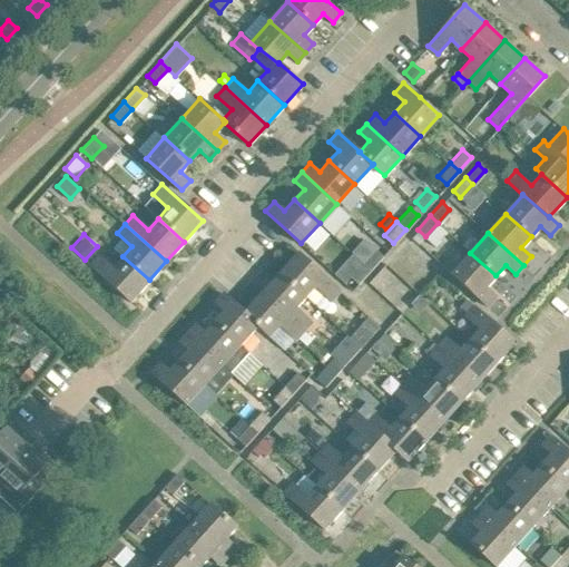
[(370,269),(382,255),(373,247),(361,261),(370,269)]
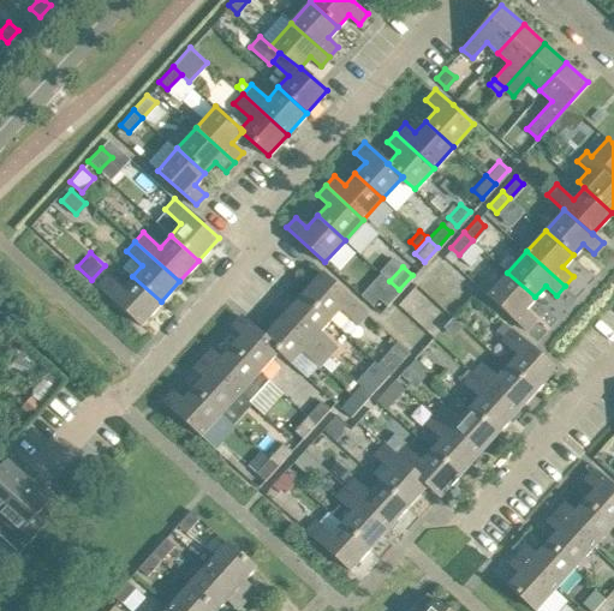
[(161,301),(132,276),(123,268),(113,280),(106,274),(96,283),(141,324),(161,301)]
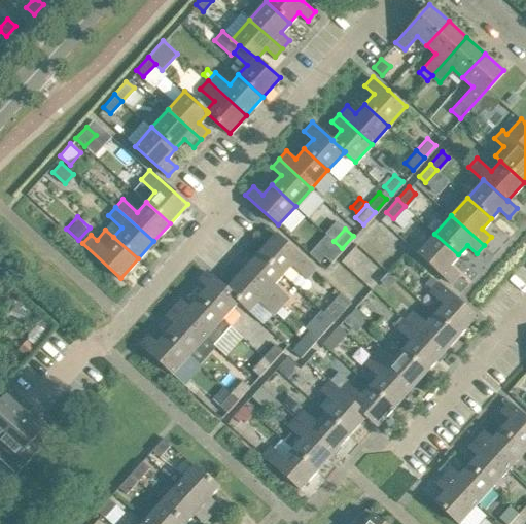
[(313,267),(290,247),(276,233),(258,251),(282,273),(291,264),(305,276),(313,267)]
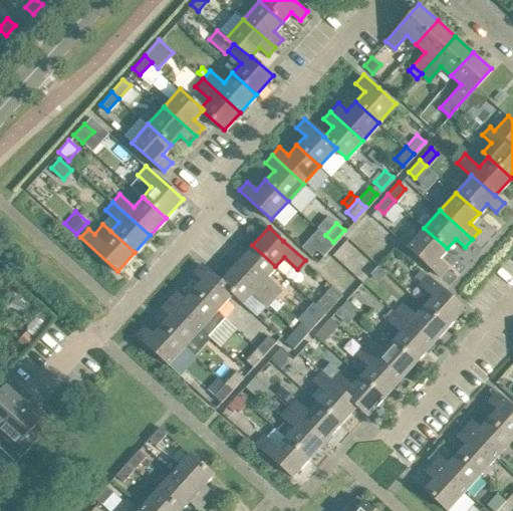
[(438,258),(447,248),(424,228),(407,246),(439,275),(447,266),(438,258)]
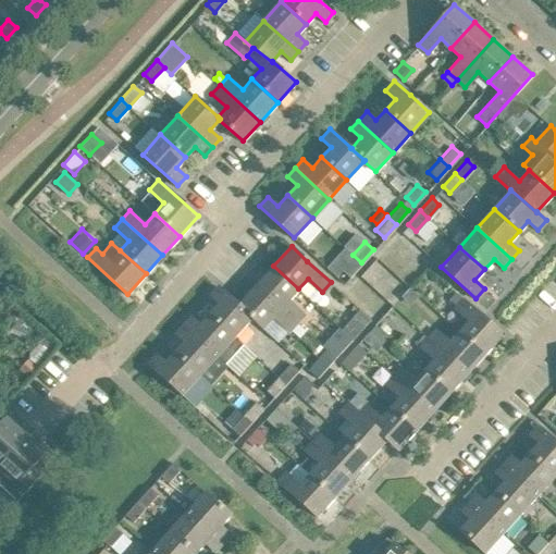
[(349,275),(361,262),(353,255),(341,268),(349,275)]
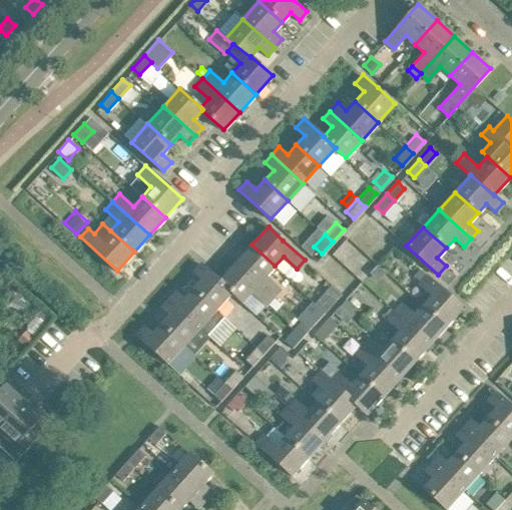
[(266,277),(275,266),(251,244),(235,264),(272,297),(279,289),(266,277)]
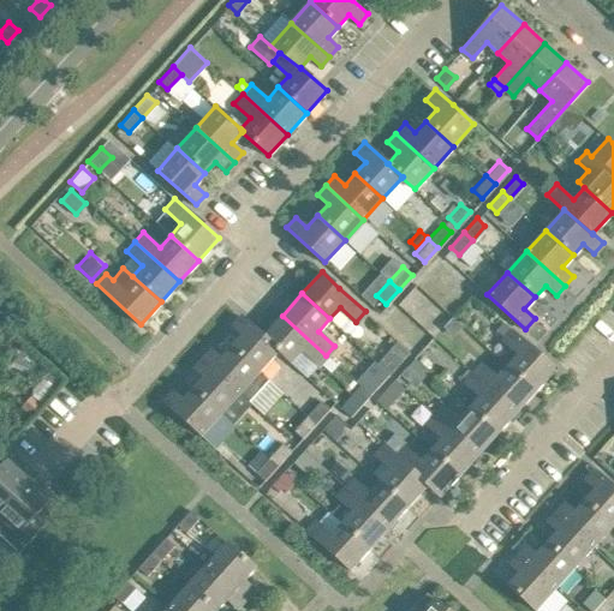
[(278,349),(263,336),(263,335),(240,315),(231,324),(242,334),(231,346),(258,370),(276,349),(278,349)]
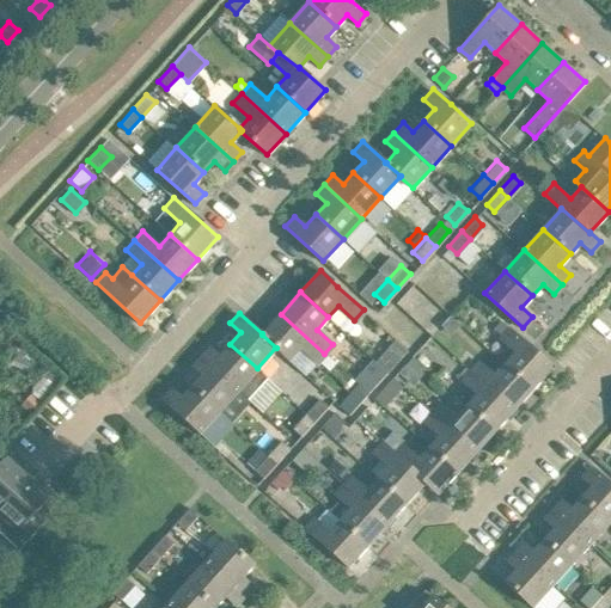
[(281,314),(262,333),(262,335),(276,348),(275,348),(288,360),(299,348),(316,363),(324,354),(281,314)]
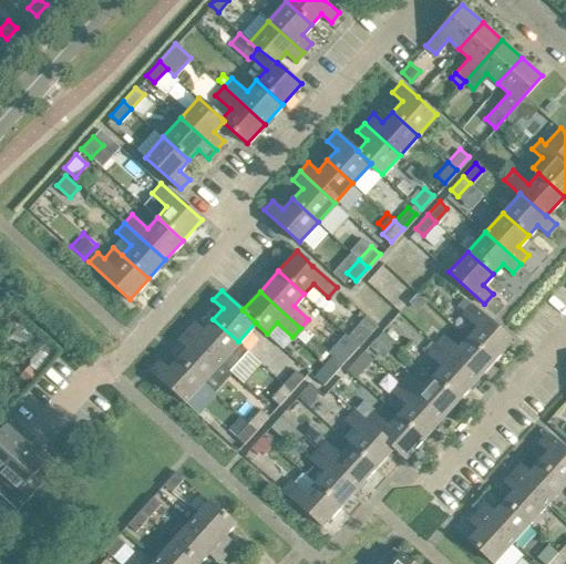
[(512,340),(489,319),(471,303),(461,313),(476,326),(467,336),(494,359),(512,340)]
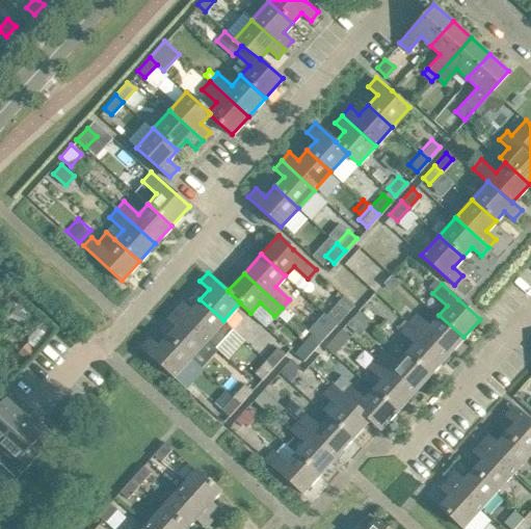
[(343,295),(329,310),(339,319),(353,305),(343,295)]
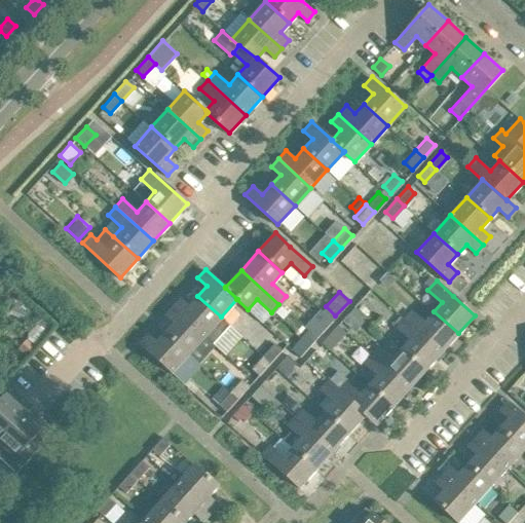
[(221,316),(197,296),(189,306),(180,297),(172,305),(204,335),(221,316)]
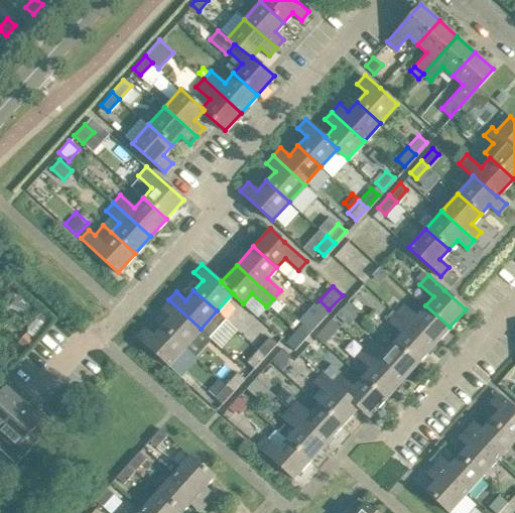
[(23,292),(10,305),(38,317),(43,311),(23,292)]
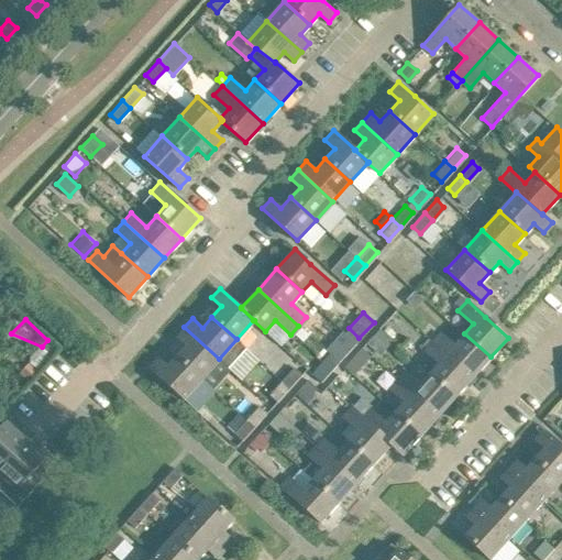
[(431,320),(421,331),(428,337),(431,340),(438,332),(441,329),(431,320)]
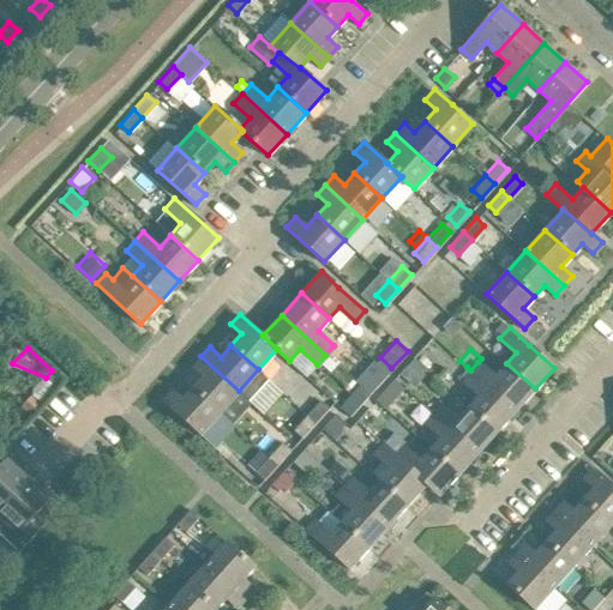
[(421,354),(416,358),(424,366),(428,360),(421,354)]
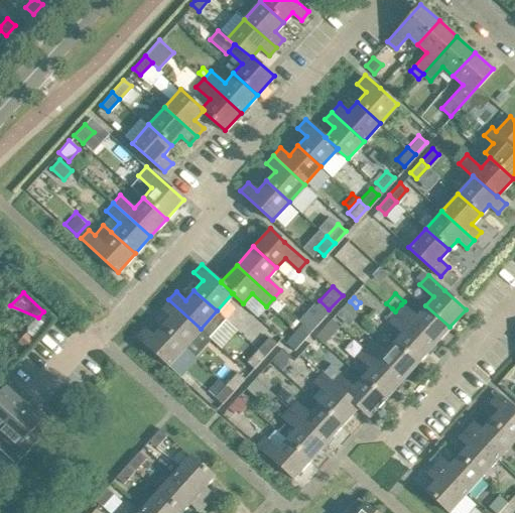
[(201,329),(168,299),(161,307),(170,315),(162,326),(185,347),(201,329)]
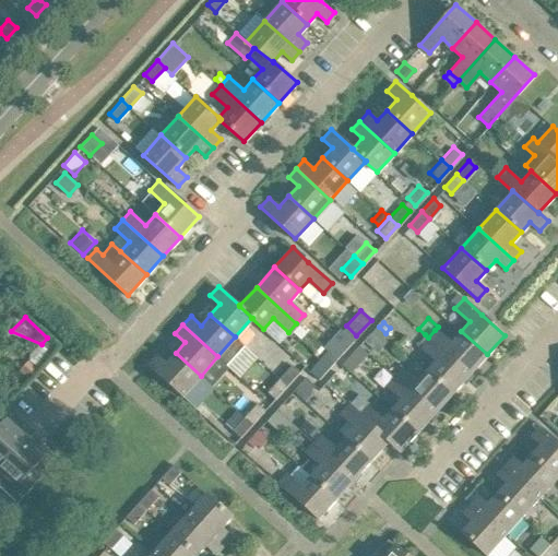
[(376,324),(363,340),(375,352),(388,336),(376,324)]
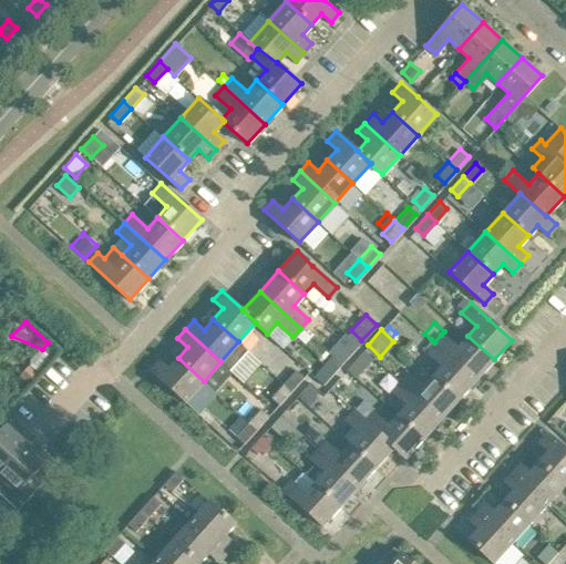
[(348,334),(330,352),(341,362),(359,344),(348,334)]
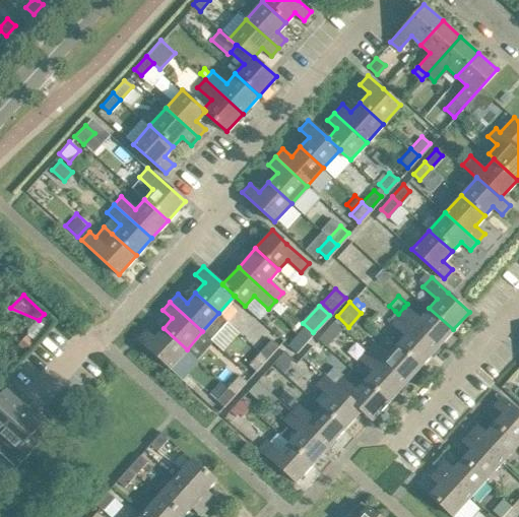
[(453,329),(429,308),(418,319),(404,307),(398,314),(436,347),(453,329)]
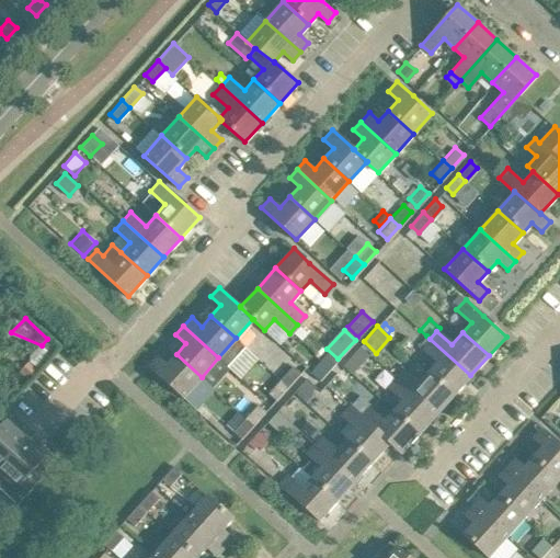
[(470,375),(430,339),(422,348),(436,361),(427,372),(453,395),(470,375)]
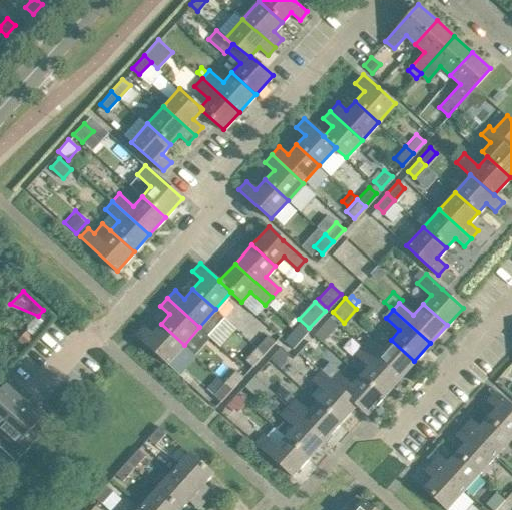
[(300,321),(284,340),(292,347),(309,328),(300,321)]
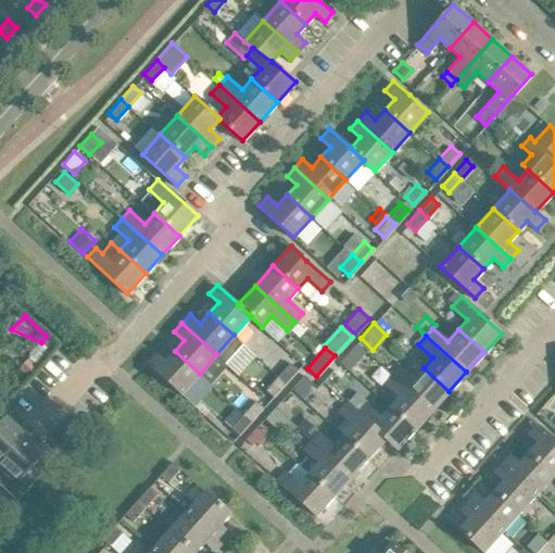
[(200,374),(175,351),(165,361),(155,352),(147,362),(181,393),(200,374)]
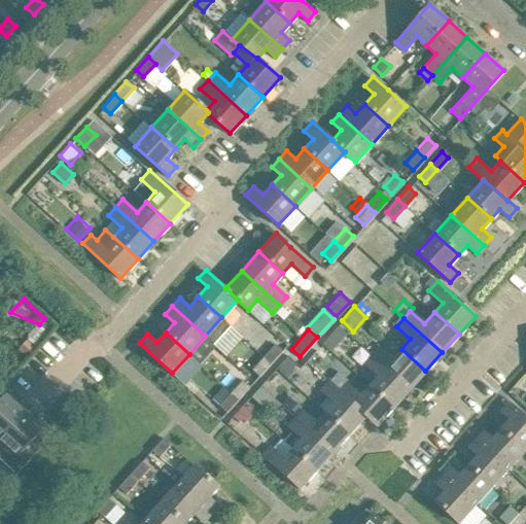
[(27,342),(18,351),(26,358),(35,349),(27,342)]
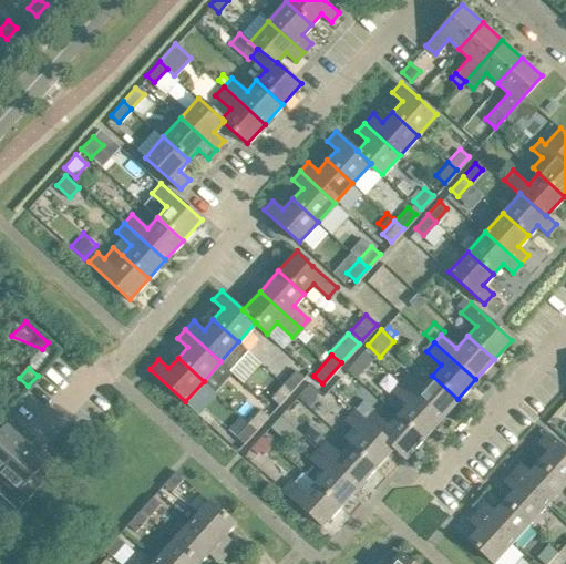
[(291,390),(304,376),(296,369),(283,382),(291,390)]
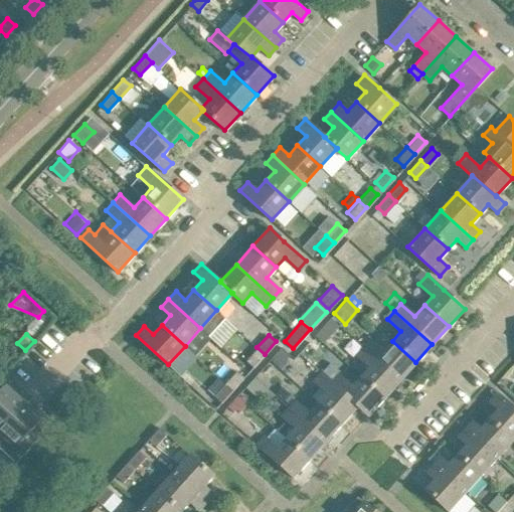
[(415,362),(392,341),(383,351),(369,338),(362,346),(399,379),(415,362)]
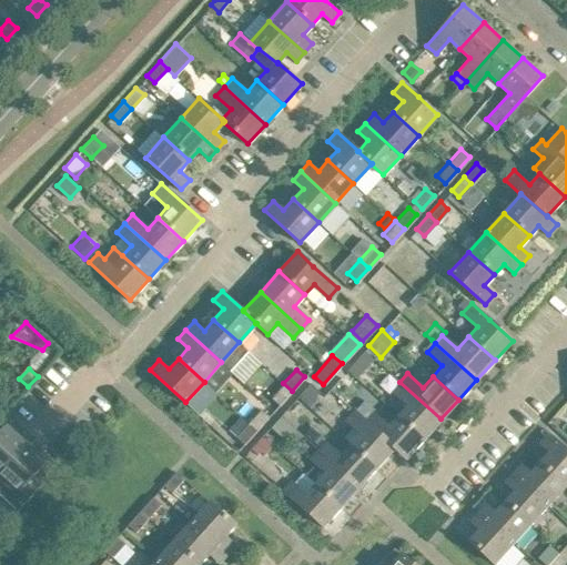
[(309,382),(296,396),(306,404),(319,391),(309,382)]
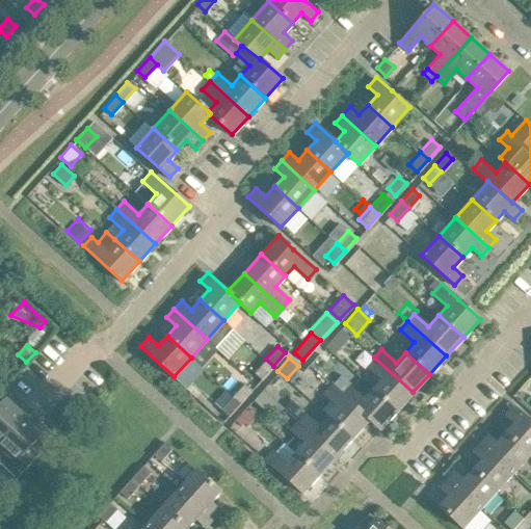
[(413,392),(374,358),(367,366),(380,378),(372,389),(396,411),(413,392)]
